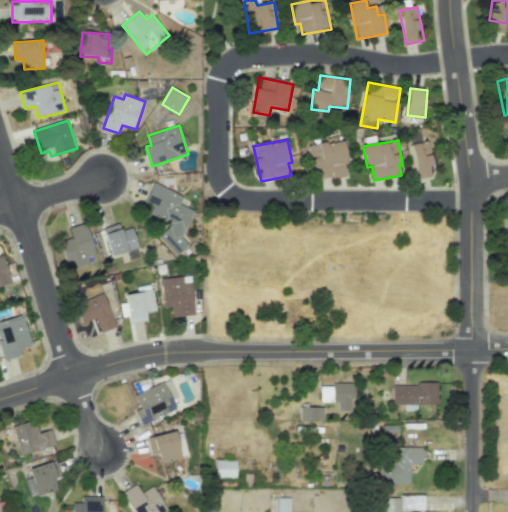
[(412,144),(419,179),(433,176),(431,166),(435,166),(430,140),(412,144)]
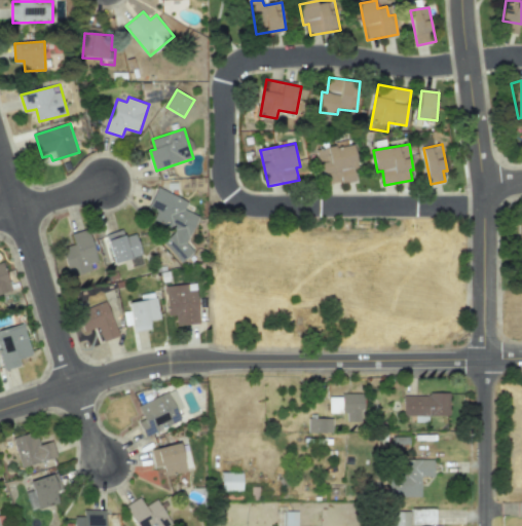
[(200,216),(187,210),(190,201),(159,188),(151,205),(160,210),(155,221),(175,228),(166,249),(190,259),(195,248),(188,245),(200,216)]
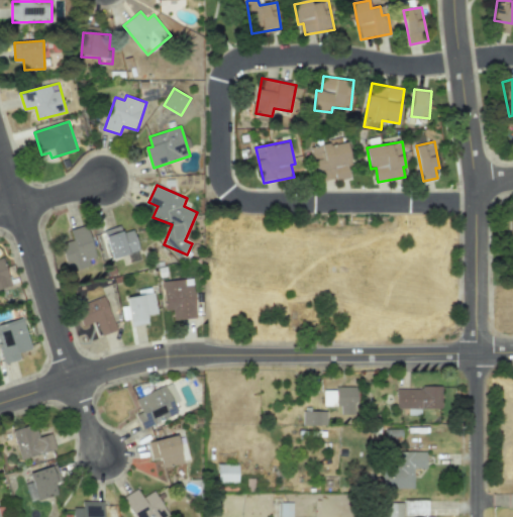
[(98,257),(89,225),(72,229),(75,240),(63,243),(71,272),(92,266),(91,260),(98,257)]
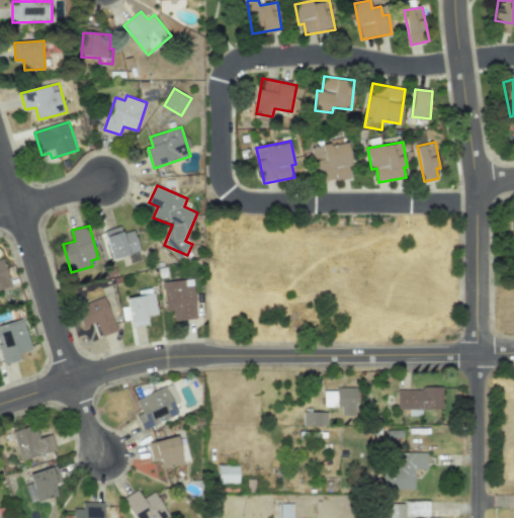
[(124,233),(122,227),(106,230),(112,258),(142,252),(137,230),(124,233)]
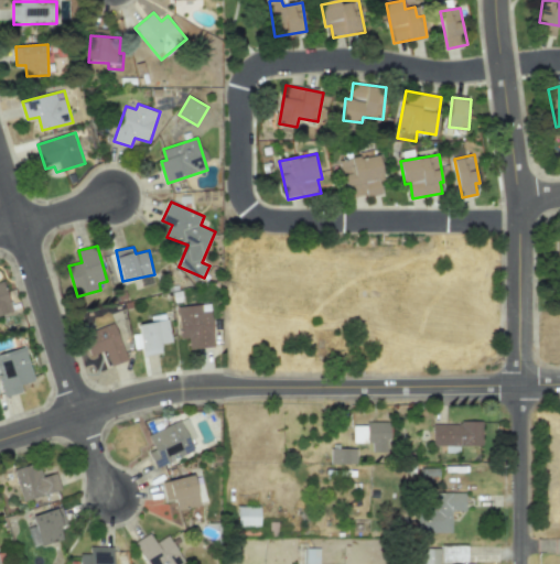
[(180,305),(182,338),(191,338),(191,348),(216,347),(214,304),(180,305)]
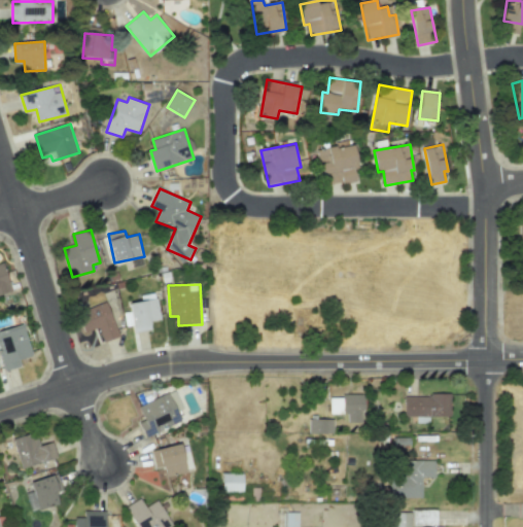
[(162,320),(161,300),(132,302),(135,331),(152,330),(152,321),(162,320)]
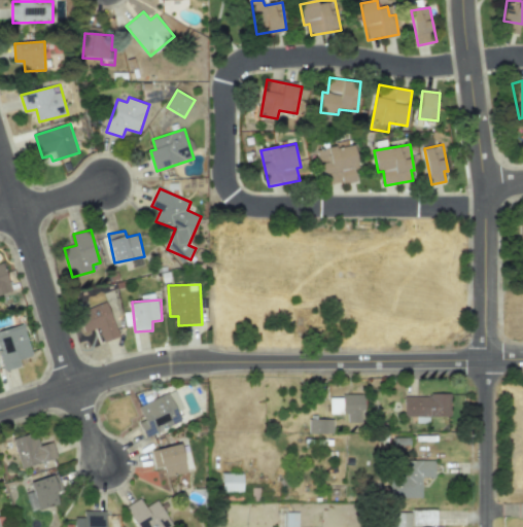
[(121,337),(108,302),(78,312),(86,332),(100,327),(106,342),(121,337)]
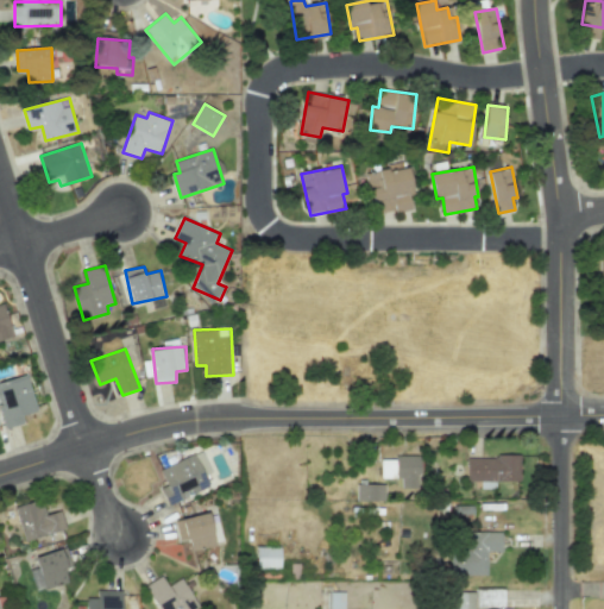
[(24,415),(39,410),(29,374),(0,382),(0,405),(6,428),(26,424),(24,415)]
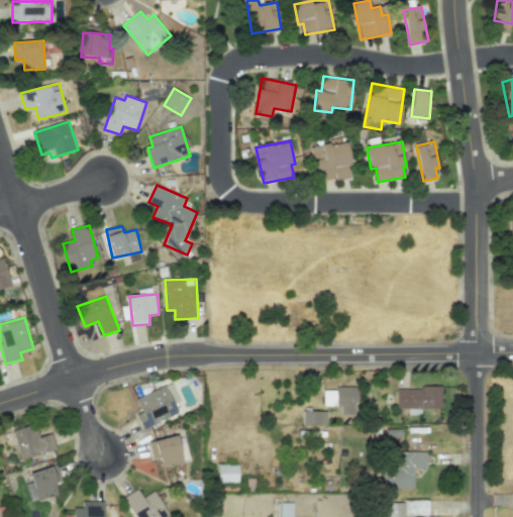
[(182,401),(174,383),(137,399),(143,412),(138,415),(144,429),(180,413),(176,404),(182,401)]
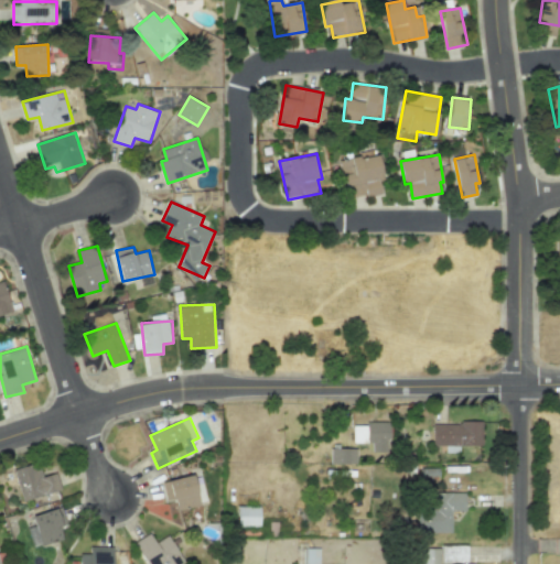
[(485,445),(485,422),(435,423),(435,446),(485,445)]
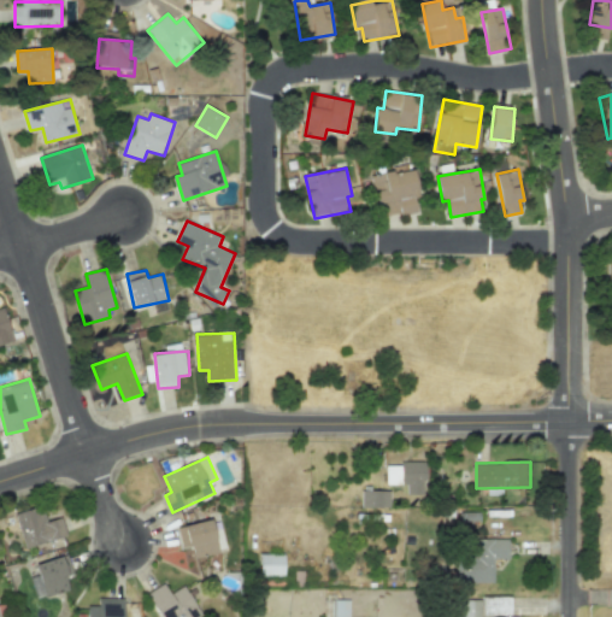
[(388,464),(389,485),(410,485),(410,495),(428,494),(427,463),(388,464)]
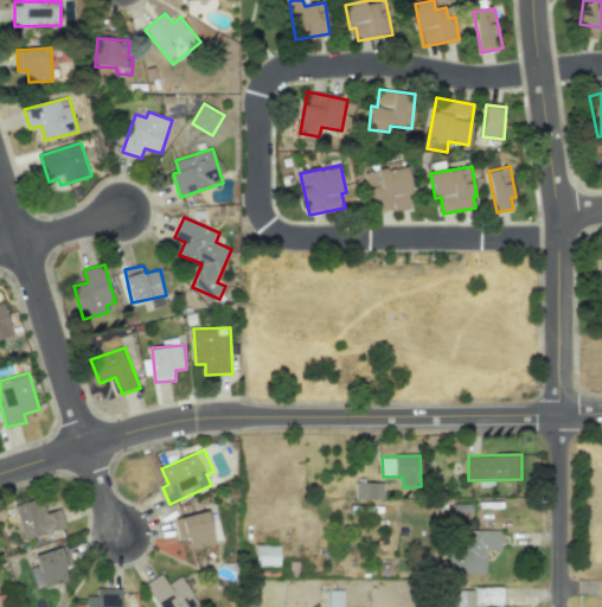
[(358,499),(386,499),(386,483),(358,483),(358,499)]
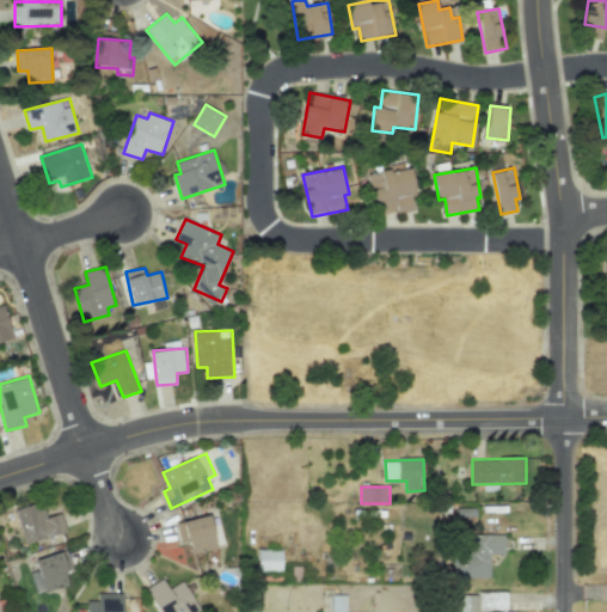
[(17,509),(26,544),(69,532),(63,513),(49,518),(44,502),(17,509)]
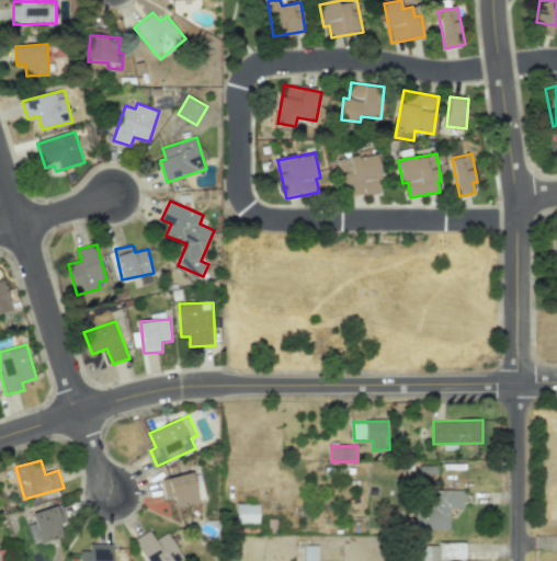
[(163,479),(168,499),(177,496),(179,507),(201,503),(195,472),(163,479)]
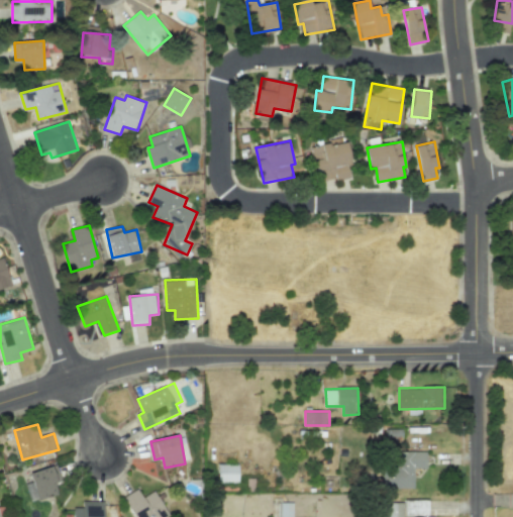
[(428,451),(400,451),(400,469),(387,469),(387,488),(416,488),(416,468),(428,469),(428,451)]
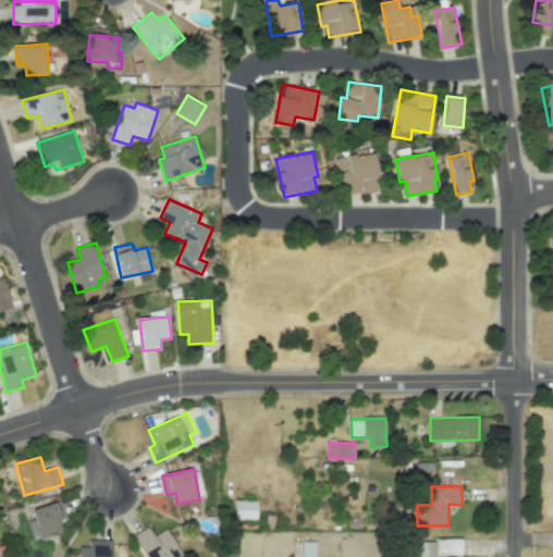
[(237,520),(259,520),(259,500),(237,499),(237,520)]
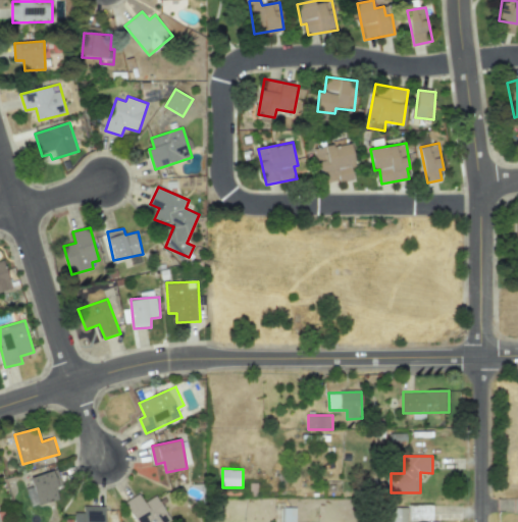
[(29,477),(36,506),(61,499),(54,471),(29,477)]
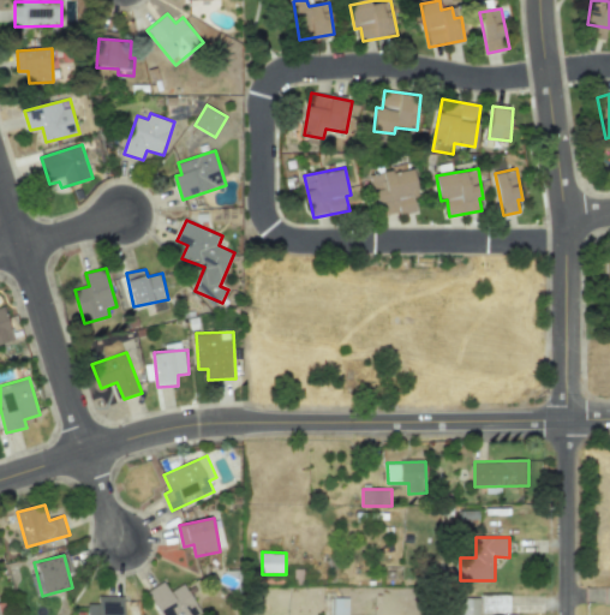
[(202,614),(187,584),(171,591),(167,583),(150,590),(161,614),(202,614)]
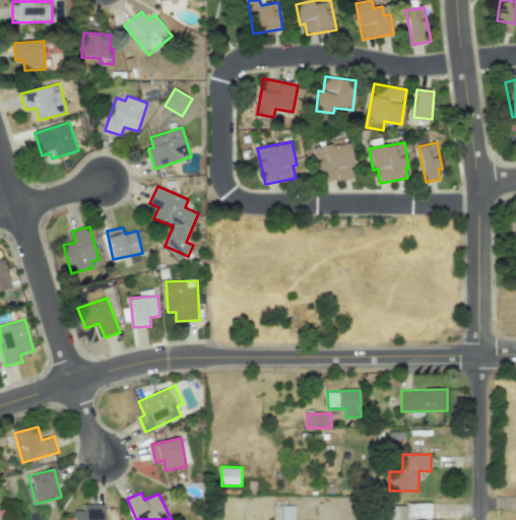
[(106,519),(107,505),(84,504),(84,511),(76,510),(75,519),(106,519)]
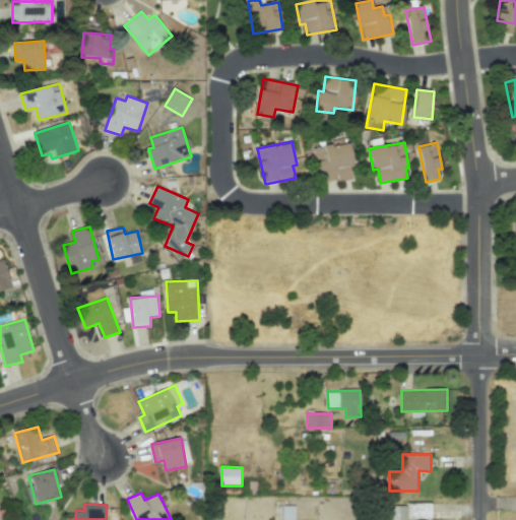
[(433,505),(389,504),(388,519),(437,519),(433,519),(433,505)]
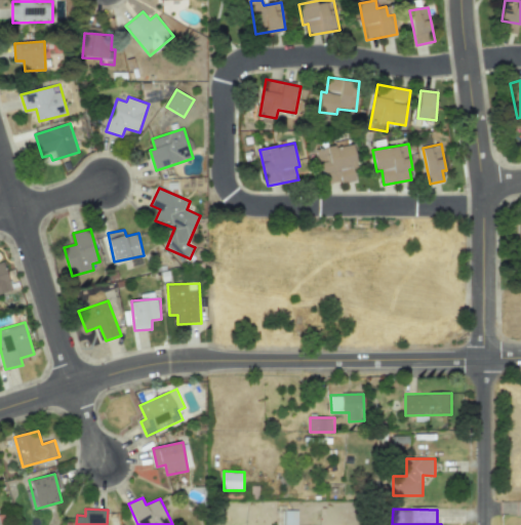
[(298,524),(299,511),(280,510),(279,524),(298,524)]
